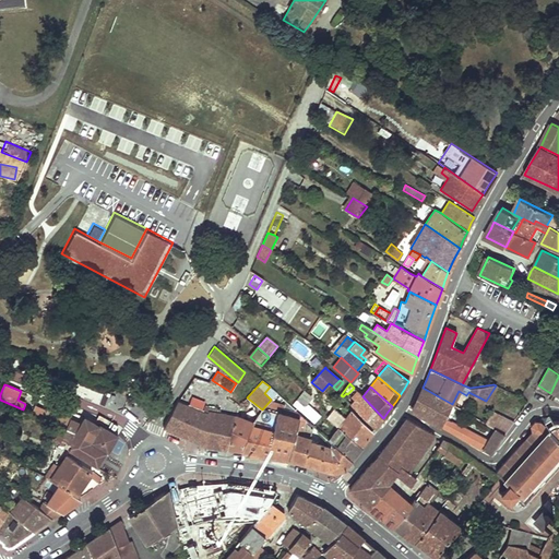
[(420,393),(412,409),(491,454),(504,435),(496,429),(488,441),(445,418),(452,404),(423,388),(420,393)]
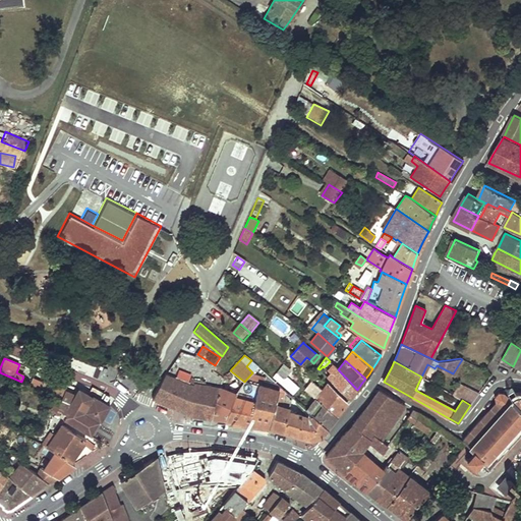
[(290,369),(283,363),(274,375),(280,382),(290,369)]
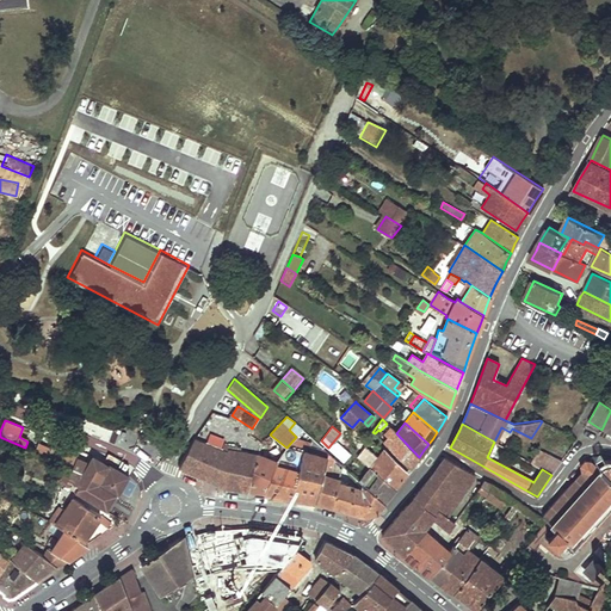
[(394,431),(383,442),(411,468),(414,462),(419,457),(396,433),(394,431)]
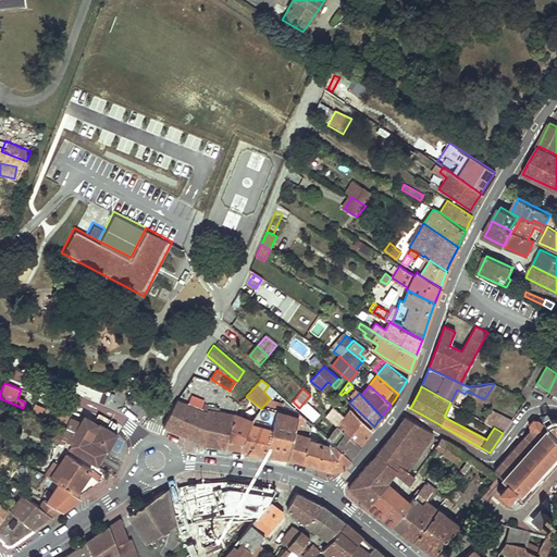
[(163,425),(199,441),(207,410),(202,409),(195,407),(189,404),(177,399),(163,425)]
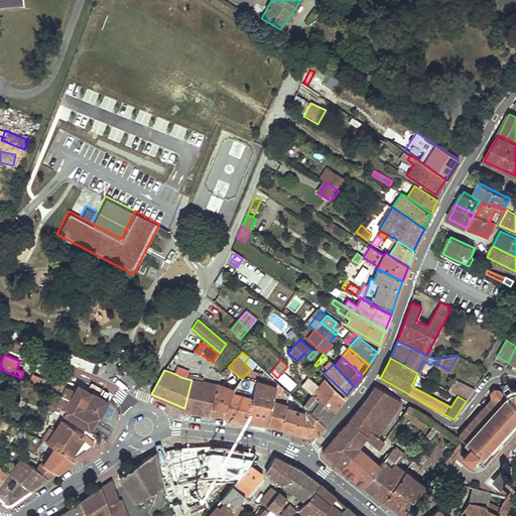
[(261,382),(242,378),(234,389),(223,416),(266,423),(276,381),(264,371),(261,382)]
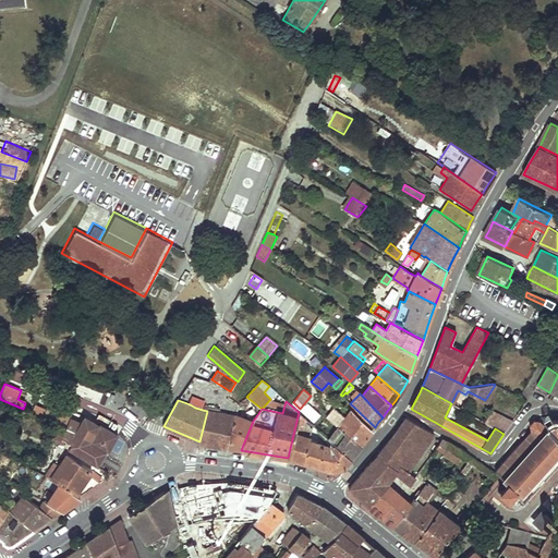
[(41,409),(38,416),(65,428),(75,432),(80,423),(70,419),(71,415),(67,413),(65,416),(49,410),(48,412),(41,409)]
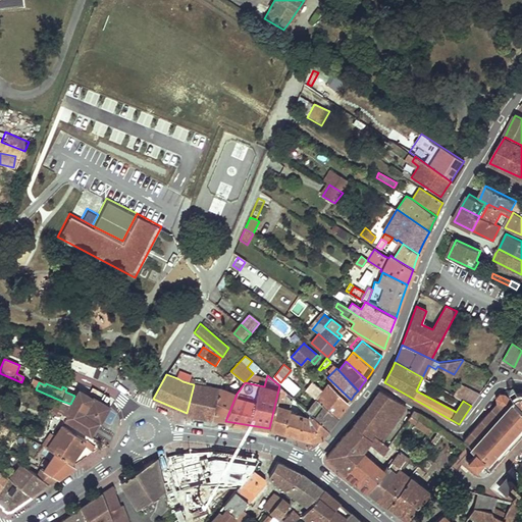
[(316,399),(337,417),(343,410),(348,404),(327,383),(322,390),(315,384),(309,393),(316,399)]
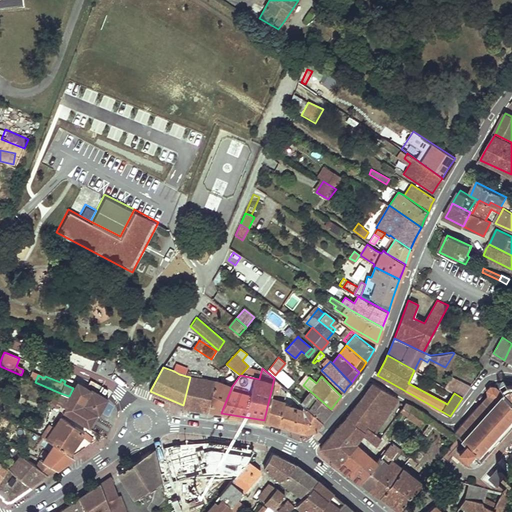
[(193,378),(190,377),(183,405),(197,409),(200,385),(192,383),(193,378)]
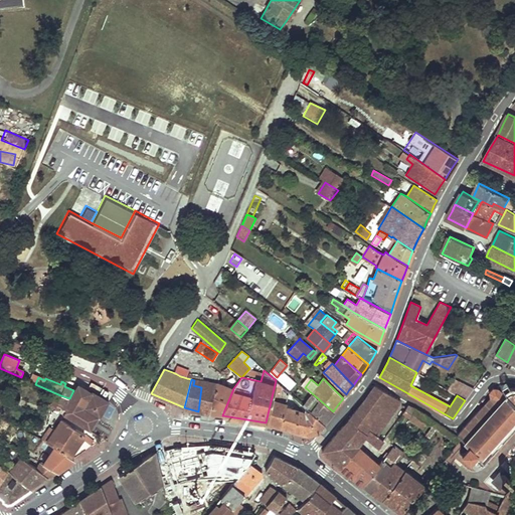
[(217,382),(203,380),(202,381),(201,387),(198,411),(209,413),(217,382)]
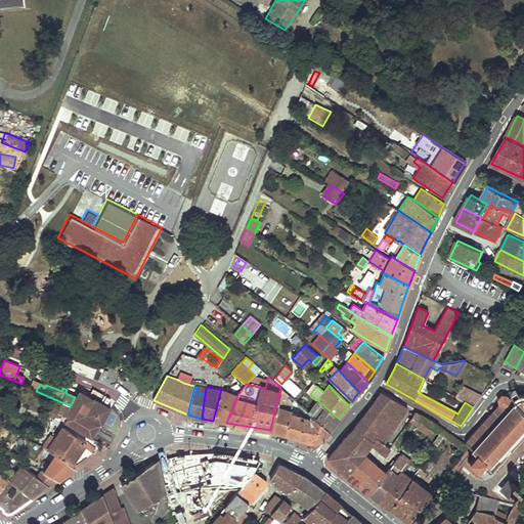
[(286,396),(288,393),(280,387),(270,430),(285,434),(290,413),(293,403),(290,402),(291,400),(286,396)]
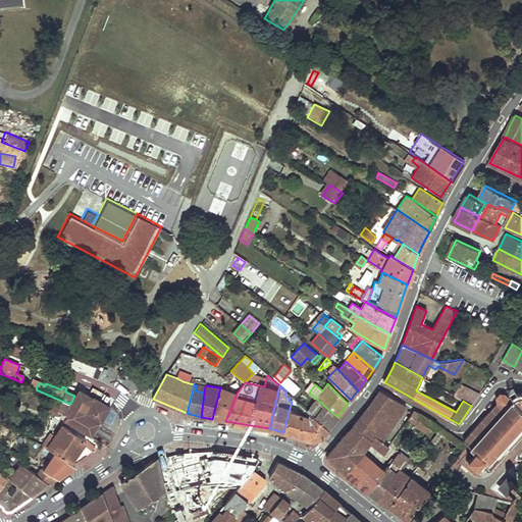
[(480,394),(465,386),(458,399),(463,401),(471,406),(480,394)]
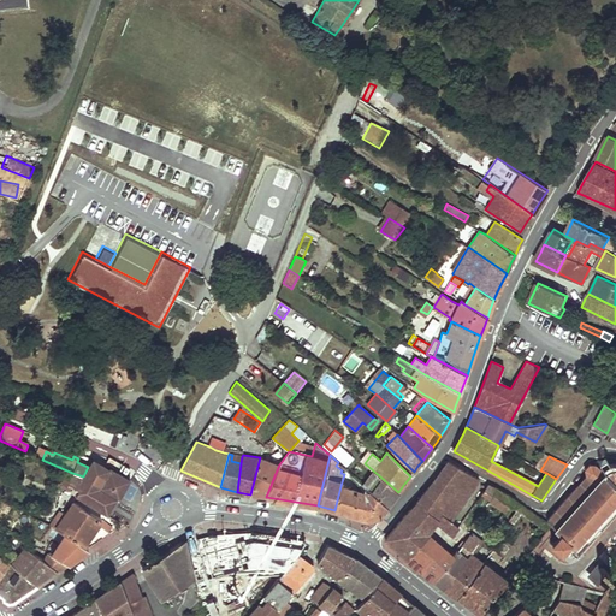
[(279,465),(260,457),(250,495),(266,497),(279,465)]
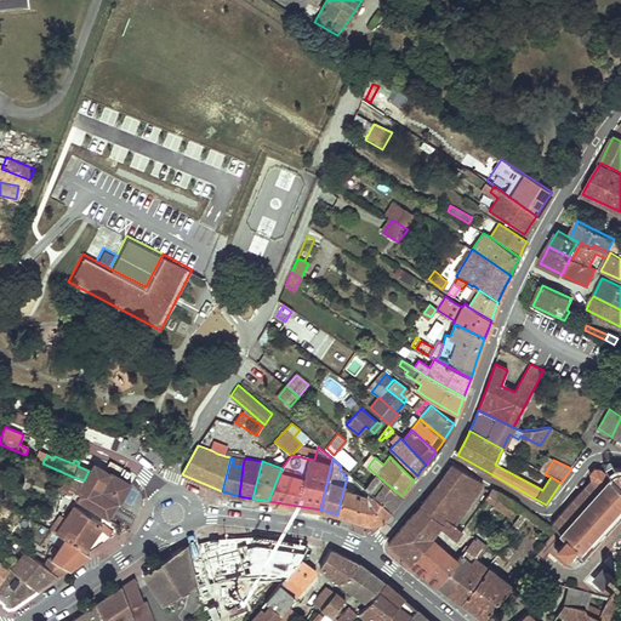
[(120,477),(110,472),(110,473),(93,463),(89,471),(84,480),(75,494),(79,495),(77,500),(108,519),(118,502),(120,503),(131,484),(120,477)]
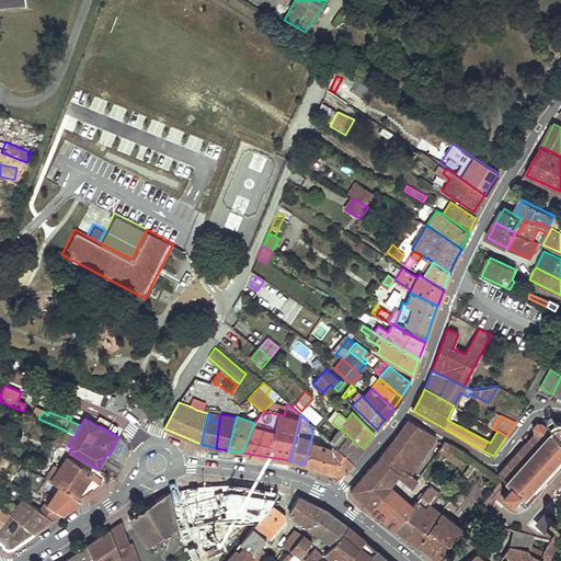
[(410,473),(435,439),(435,436),(409,420),(396,435),(380,456),(399,472),(402,468),(410,473)]
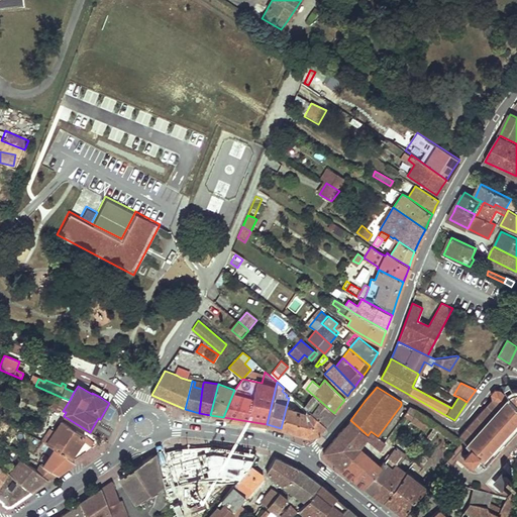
[(508,392),(505,393),(499,389),(494,388),(490,393),(491,398),(458,434),(463,439),(462,441),(469,446),(481,457),(490,466),(516,434),(516,390),(514,390),(511,390),(508,392)]
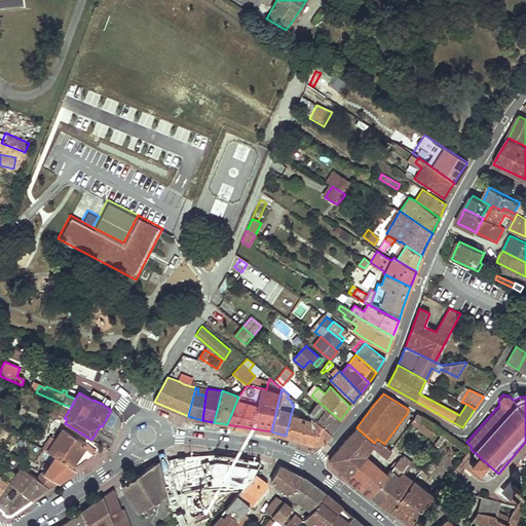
[(309,414),(330,433),(335,426),(340,420),(318,402),(312,410),(309,414)]
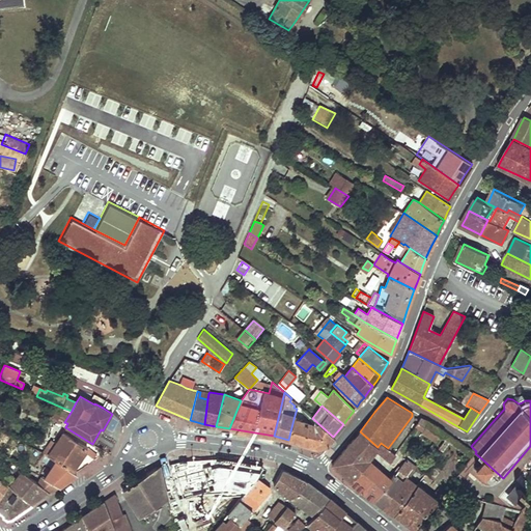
[(72,411),(62,408),(58,419),(64,422),(72,411)]
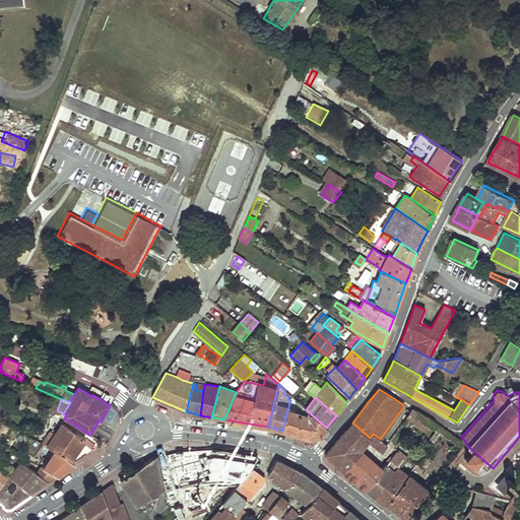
[(326,428),(306,409),(305,415),(287,410),(282,431),(310,439),(320,436),(326,428)]
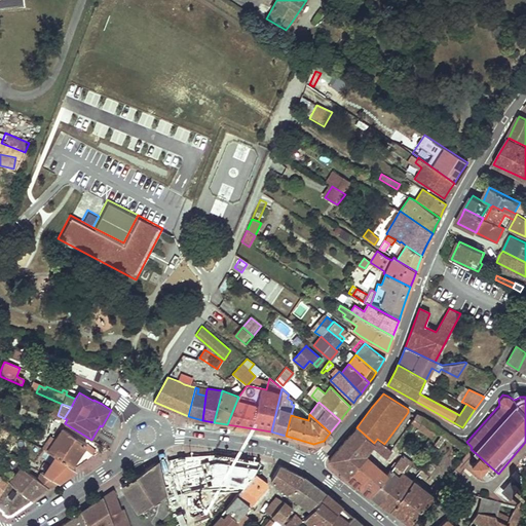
[(412,423),(407,429),(414,434),(418,428),(433,437),(436,433),(440,427),(431,422),(417,414),(412,423)]
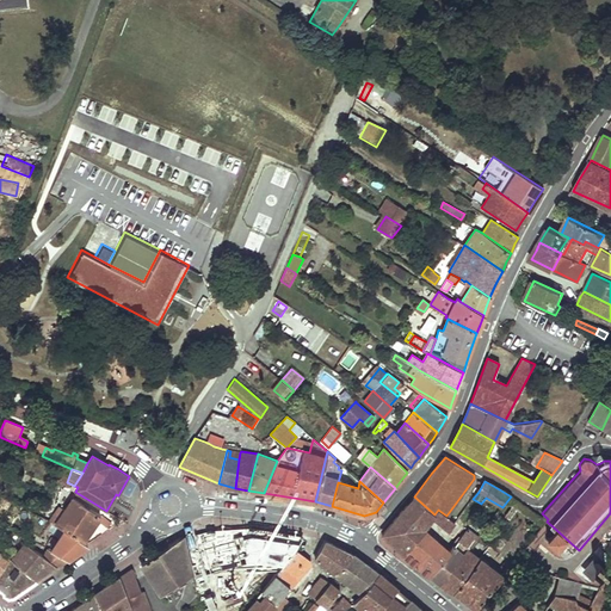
[(61,511),(53,522),(66,529),(84,542),(98,519),(102,516),(73,497),(68,504),(62,500),(59,506),(60,507),(59,510),(61,511)]
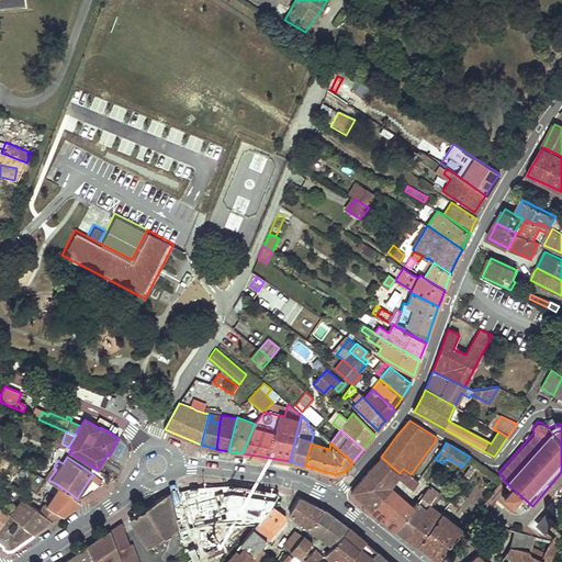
[(400,473),(381,457),(361,481),(351,492),(372,510),(390,487),(392,484),(392,483),(397,475),(400,473)]
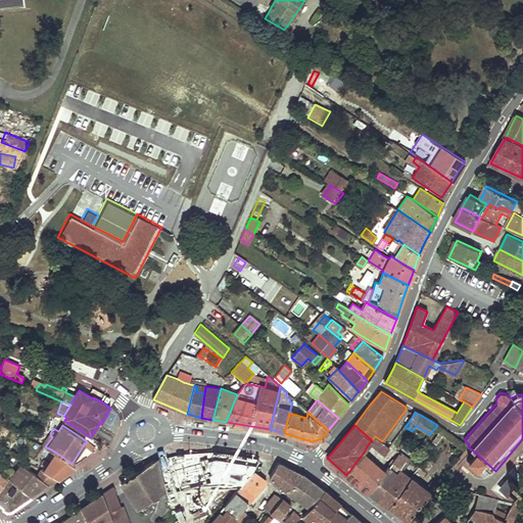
[(447,432),(437,425),(433,430),(444,436),(447,432)]
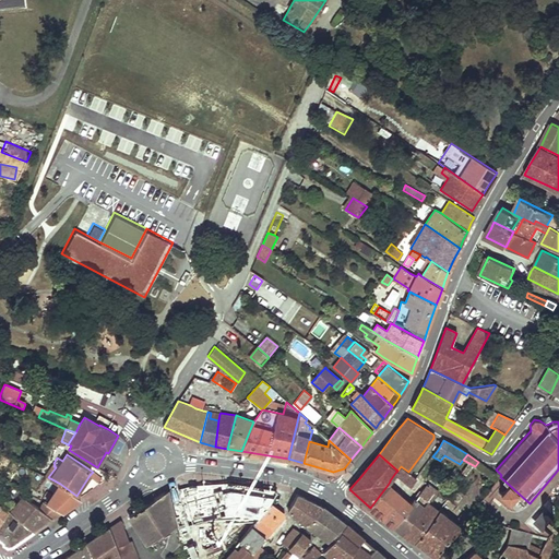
[(478,462),(475,466),(497,482),(500,477),(496,474),(478,462)]
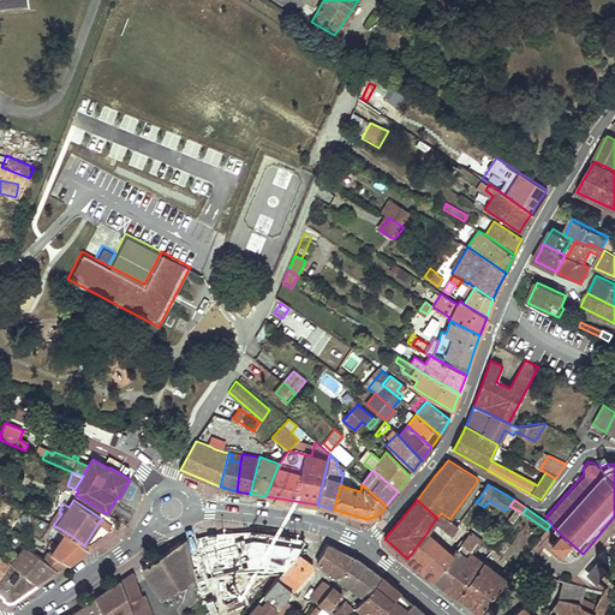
[(437,518),(435,520),(447,530),(453,521),(449,519),(441,513),(437,518)]
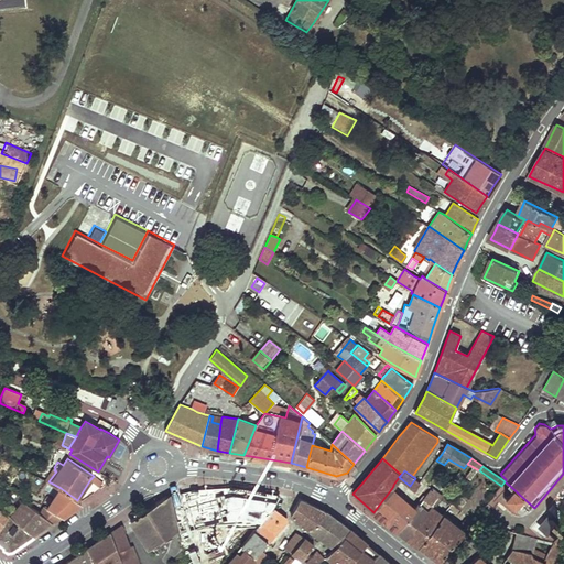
[(102,481),(96,476),(93,481),(99,486),(102,481)]
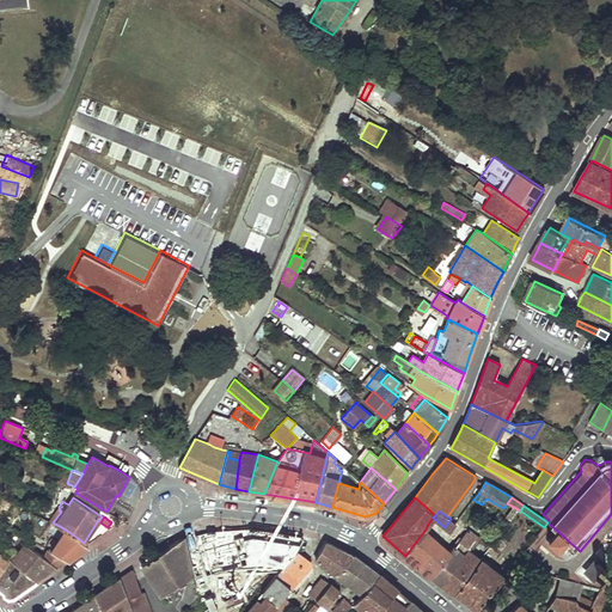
[(430,576),(440,583),(467,550),(478,537),(469,528),(466,531),(460,538),(454,548),(453,546),(448,552),(430,576)]
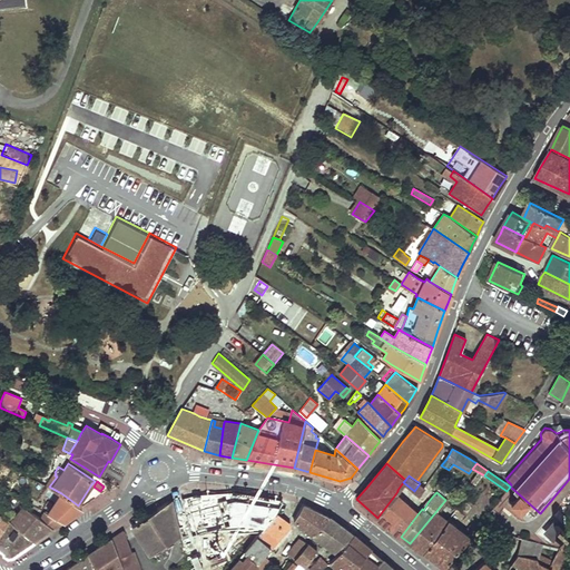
[(517,492),(507,502),(521,514),(530,504),(517,492)]
